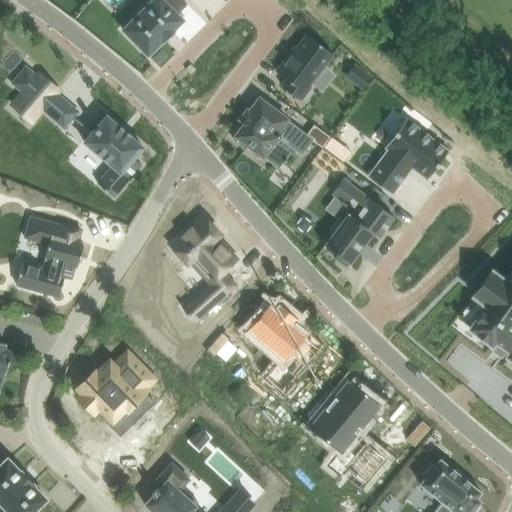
[(152,0),(123,29),(148,55),(162,41),(164,43),(176,31),(174,29),(184,20),(177,13),(185,5),(180,0),(152,0)]
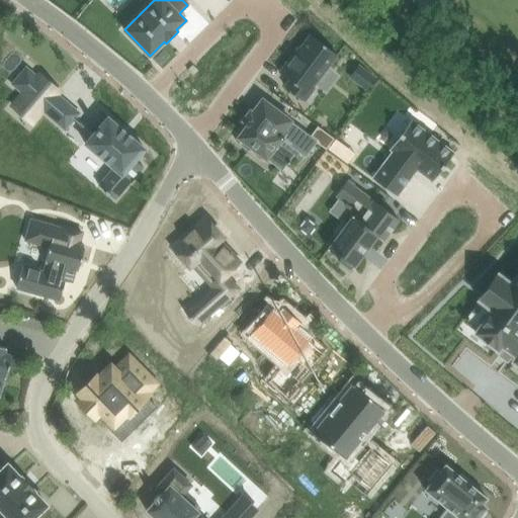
[(299,47),(279,72),(289,80),(285,86),(306,101),(315,88),(314,87),(338,55),(311,34),(300,48),(299,47)]
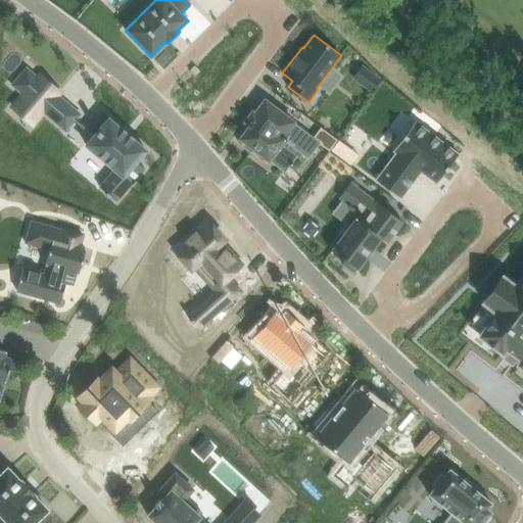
[(28,67),(12,85),(25,95),(22,97),(41,113),(43,111),(44,110),(60,92),(41,76),(39,78),(28,67)]
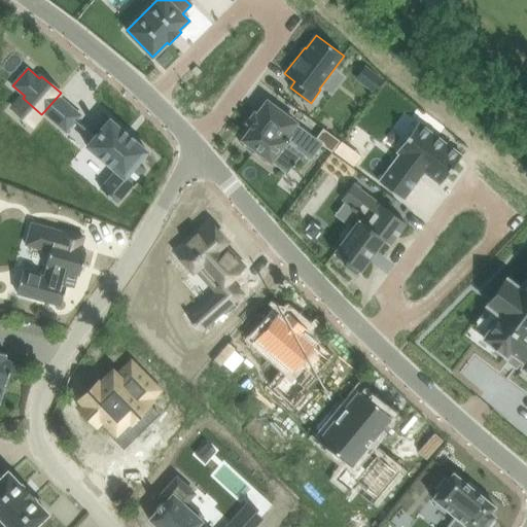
[(251,128),(240,143),(254,153),(256,150),(275,164),(289,143),(311,160),(323,143),(268,101),(257,114),(255,112),(247,123),(250,125),(249,126),(251,128)]
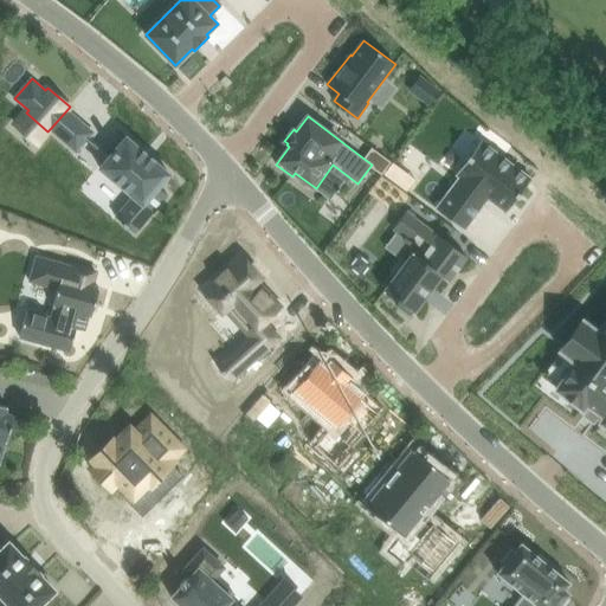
[(109,158),(101,167),(134,195),(116,217),(123,223),(122,223),(128,229),(129,227),(136,233),(168,195),(159,187),(171,174),(127,136),(110,156),(109,158)]
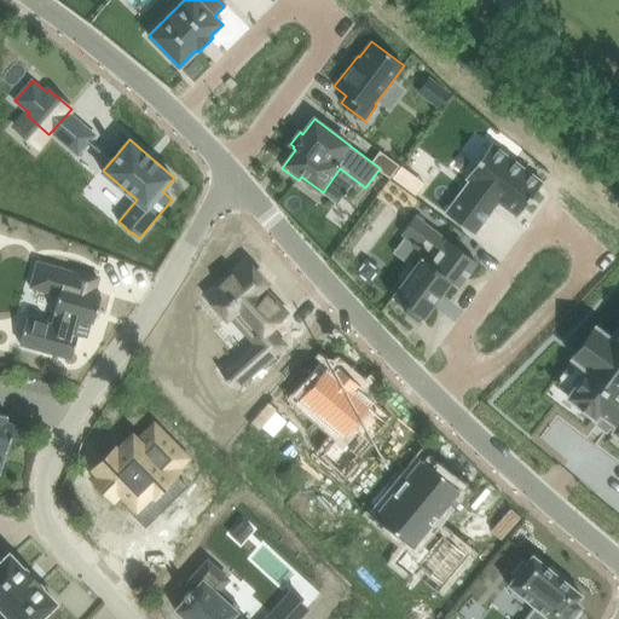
[(468,183),(444,215),(472,237),(497,204),(516,219),(542,185),(490,146),(464,180),(468,183)]
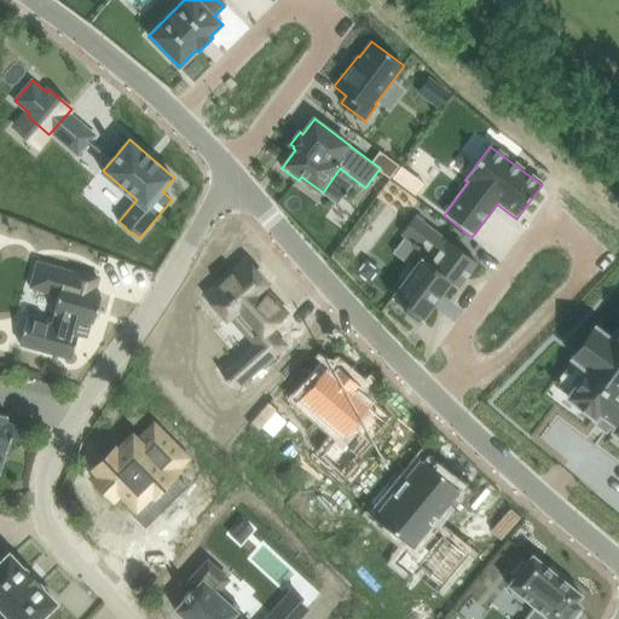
[(395,293),(392,298),(409,310),(408,313),(420,322),(422,319),(423,320),(452,282),(460,287),(478,262),(415,217),(401,233),(415,243),(414,246),(417,248),(418,247),(426,252),(404,281),(401,278),(392,291),(395,293)]
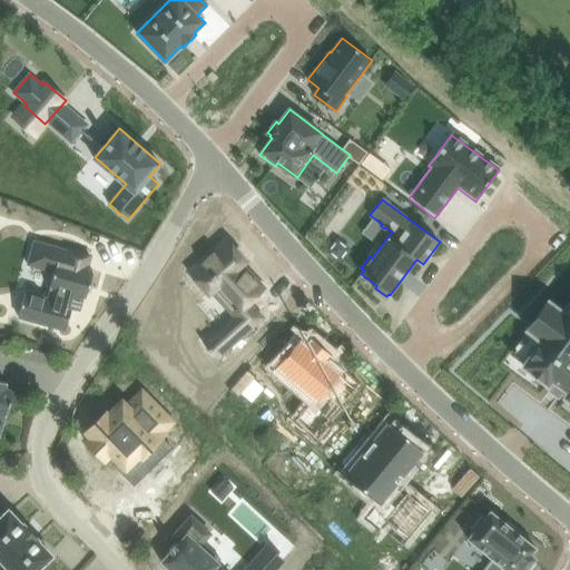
[(26,292),(19,316),(66,330),(72,308),(80,311),(84,297),(86,298),(94,271),(87,268),(91,256),(70,249),(69,251),(35,241),(28,264),(55,272),(50,288),(51,288),(49,298),(26,292)]
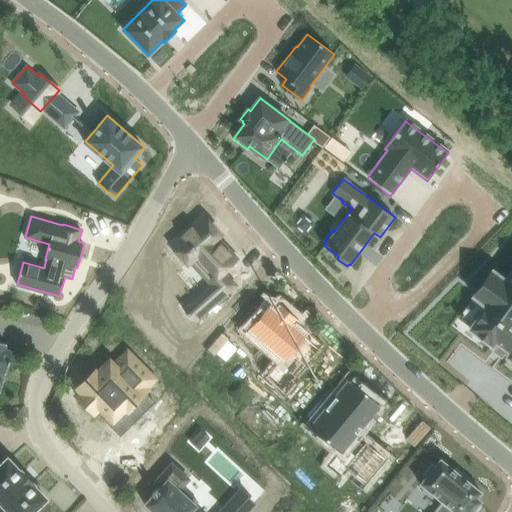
[(203,216),(171,244),(188,262),(191,260),(212,283),(198,295),(209,308),(210,309),(232,289),(219,275),(236,259),(223,244),(221,246),(215,239),(219,234),(203,216)]
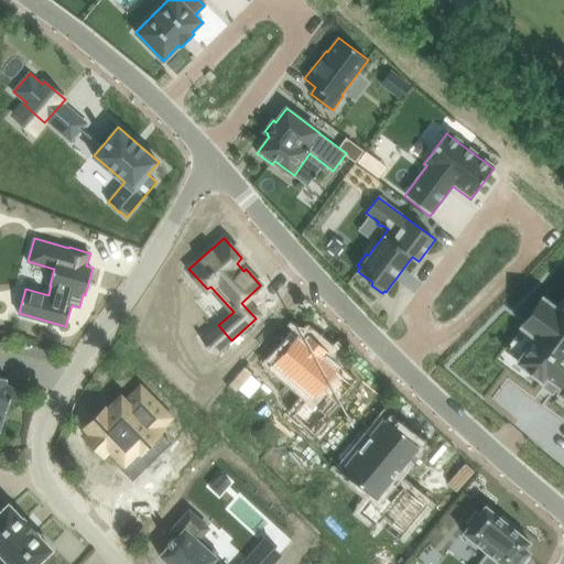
[(537,336),(518,361),(542,380),(546,376),(554,381),(563,388),(560,392),(563,396),(563,300),(557,310),(553,306),(532,334),(537,336)]
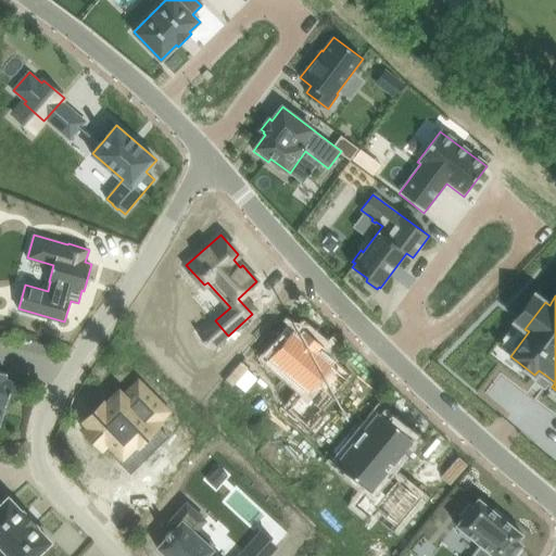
[(292,330),(269,357),(293,378),(290,382),(303,393),(301,396),(300,396),(289,409),(311,429),(323,415),(319,413),(321,409),(325,412),(336,399),(333,395),(339,389),(341,392),(351,380),(349,378),(351,375),(335,361),(332,364),(317,351),(323,345),(304,329),(300,336),(292,330)]
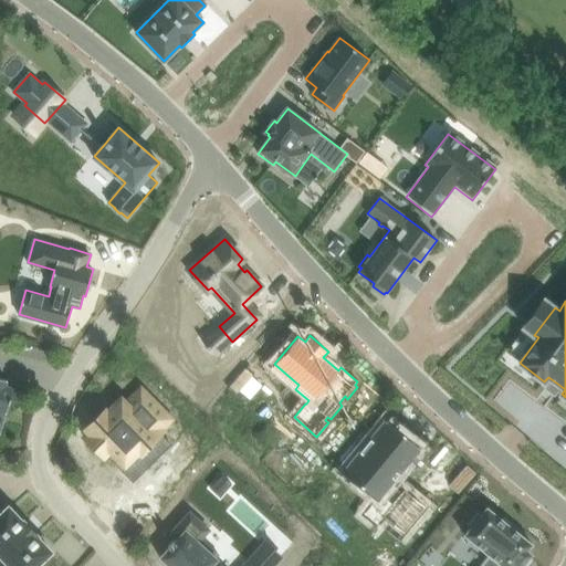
[(0,430),(4,413),(7,413),(13,388),(6,386),(7,379),(0,377),(0,430)]
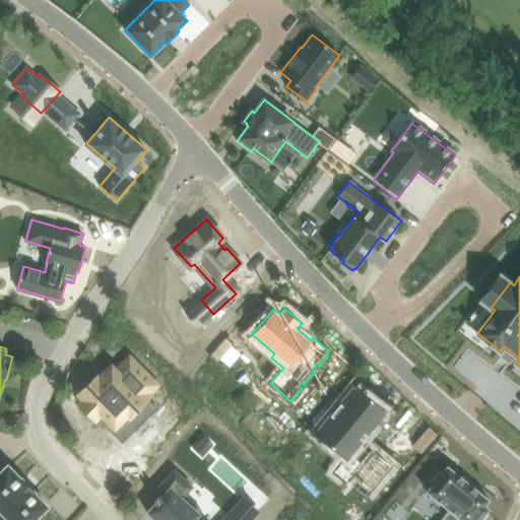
[(83,397),(78,402),(94,419),(102,412),(115,426),(128,412),(130,415),(150,395),(148,393),(156,385),(130,358),(116,371),(112,367),(99,379),(96,377),(79,393),(83,397)]
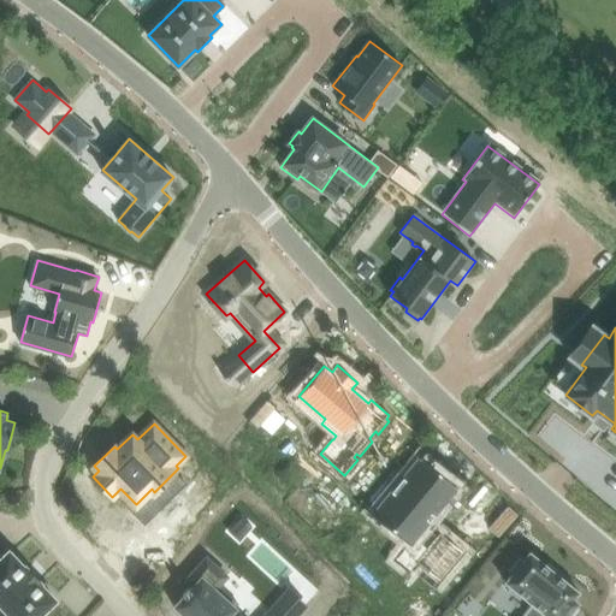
[(421,457),(375,513),(410,542),(396,558),(410,570),(418,562),(440,580),(465,551),(440,532),(438,535),(426,526),(457,487),(439,473),(444,468),(427,455),(424,458),(421,457)]
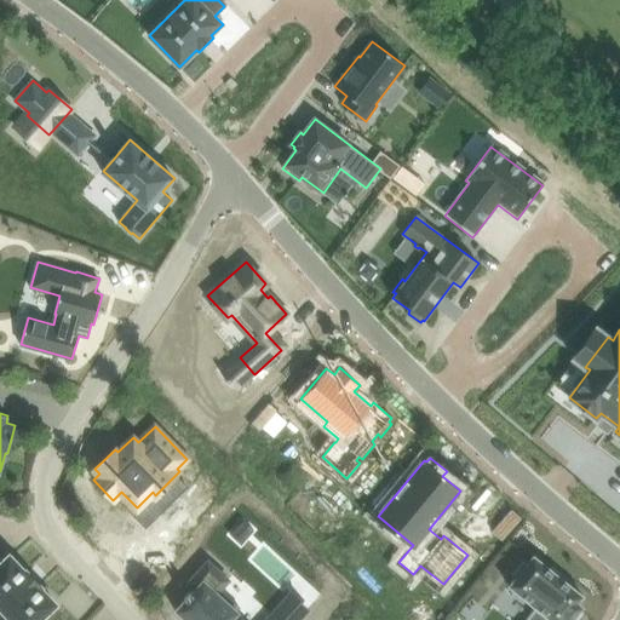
[(0,607),(11,619),(9,619),(39,619),(56,604),(41,589),(42,587),(26,569),(24,570),(10,555),(0,563),(0,607)]
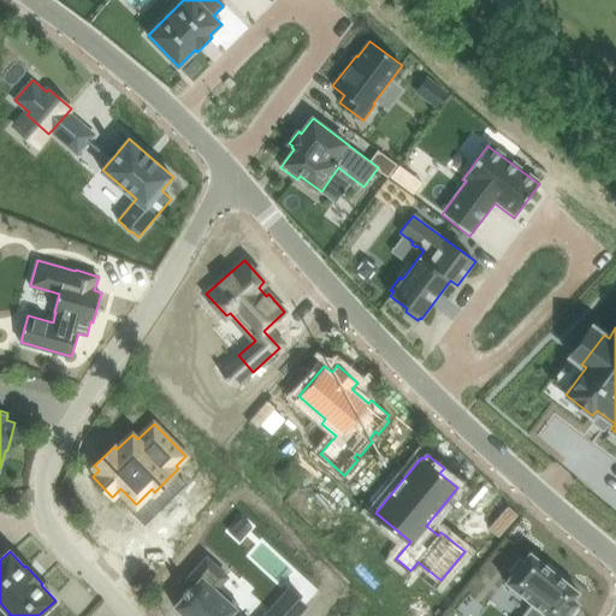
[(558,615),(561,615),(567,615),(579,603),(574,598),(580,592),(562,578),(564,575),(550,563),(548,566),(531,551),(523,560),(521,557),(509,572),(511,574),(505,581),(533,604),(522,615),(558,615)]
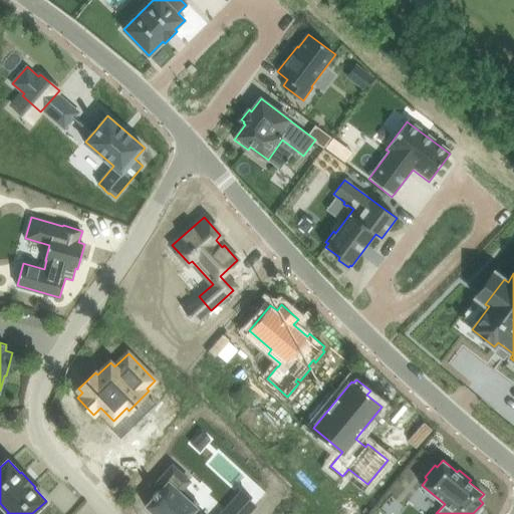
[(154,497),(146,506),(155,513),(154,513),(155,513),(156,513),(236,513),(229,507),(222,513),(221,513),(199,513),(197,512),(196,510),(198,508),(197,506),(199,504),(183,489),(190,481),(173,465),(157,483),(163,488),(159,491),(158,491),(153,496),(154,497)]
